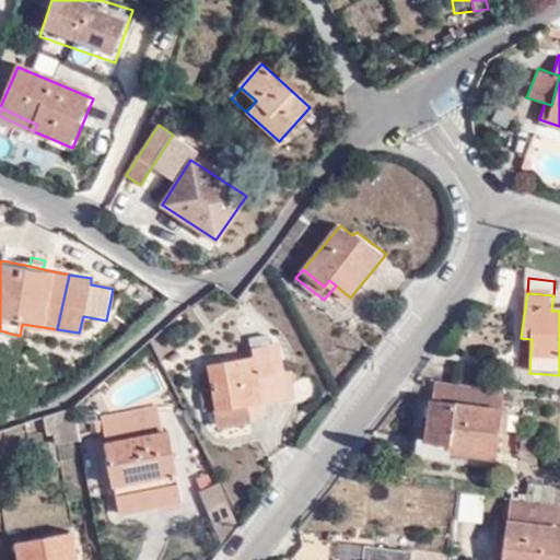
[(205,368),(213,412),(246,407),(244,397),(259,395),(256,380),(273,375),(265,338),(248,342),(252,359),(205,368)]
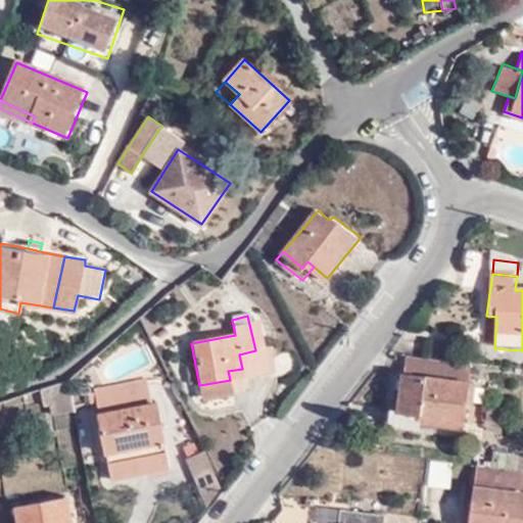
[(259,372),(255,350),(239,354),(242,369),(244,375),(259,372)]
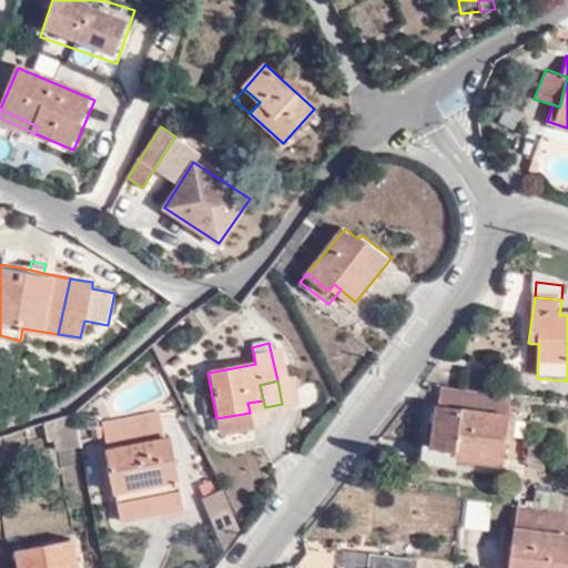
[(433,388),(429,406),(505,415),(507,397),(433,388)]
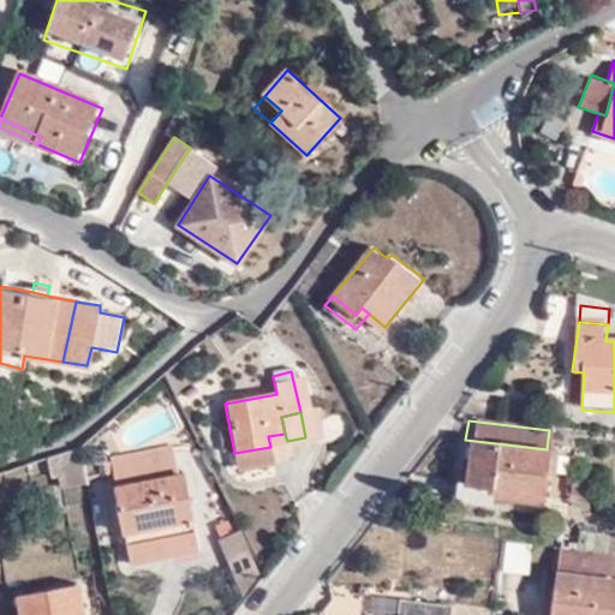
[(220,454),(232,452),(228,434),(216,435),(220,454)]
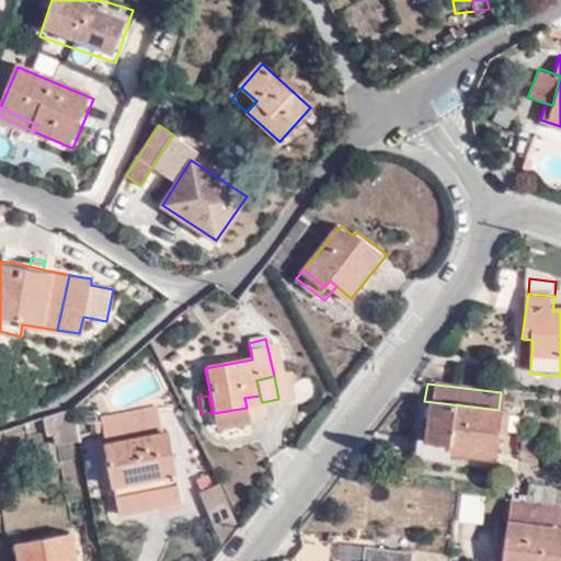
[(244,398),(247,408),(262,404),(262,402),(260,396),(244,398)]
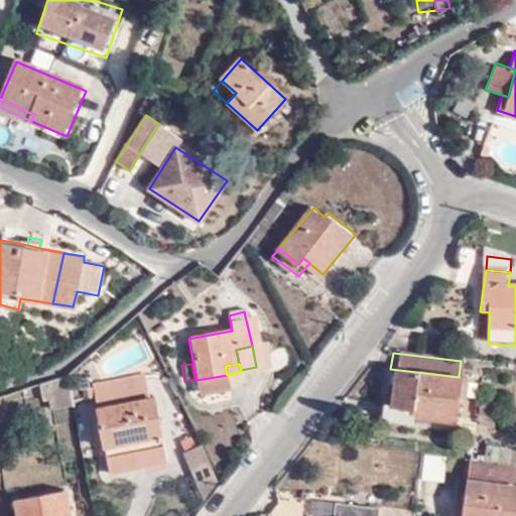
[(390,369),(385,407),(409,410),(409,414),(454,420),(459,377),(390,369)]
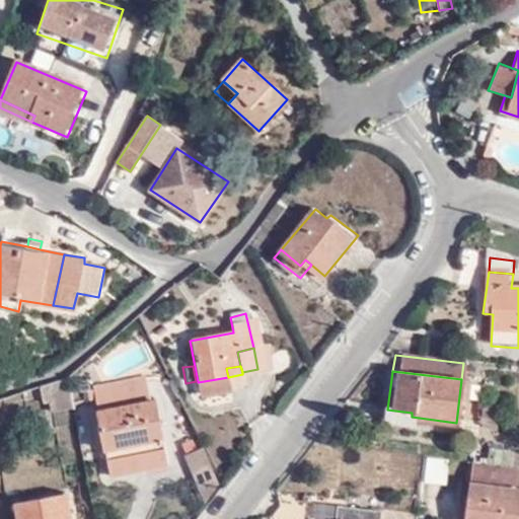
[(52,412),(73,408),(67,376),(40,384),(43,401),(50,401),(52,412)]
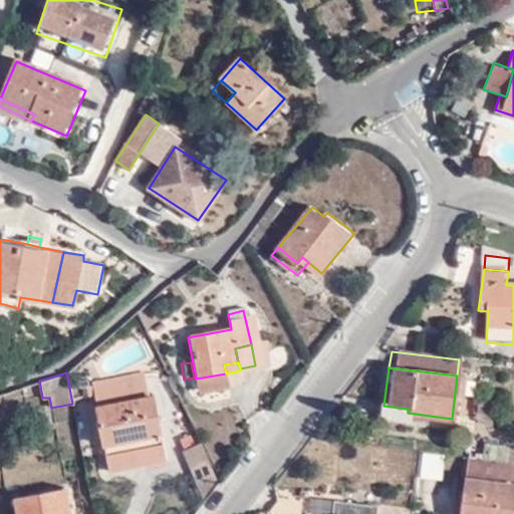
[(226,373),(196,378),(199,391),(227,386),(226,373)]
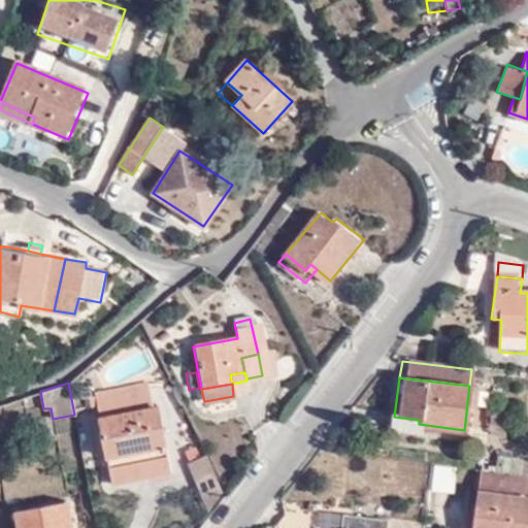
[(153,408),(147,385),(95,395),(110,486),(172,474),(159,406),(153,408)]
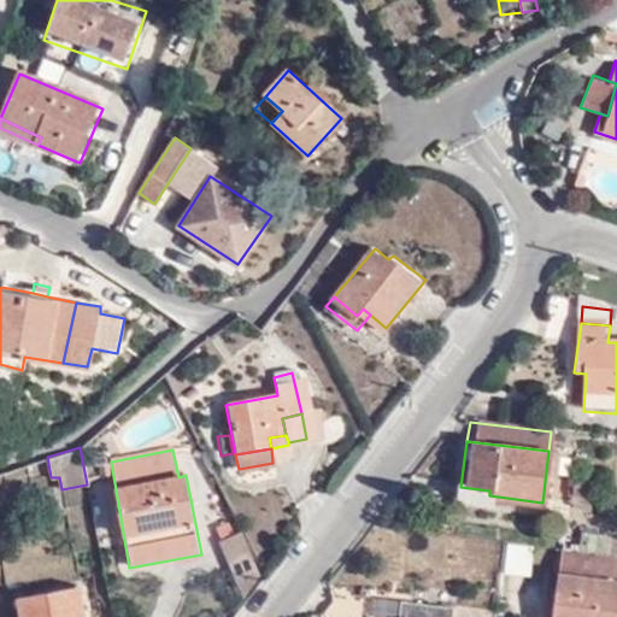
[(489,491),(460,487),(458,503),(487,505),(489,495),(489,491)]
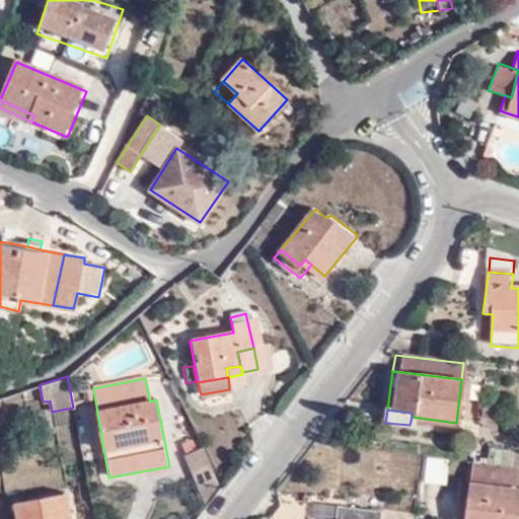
[(487,465),(518,469),(518,459),(514,459),(515,450),(490,446),(487,465)]
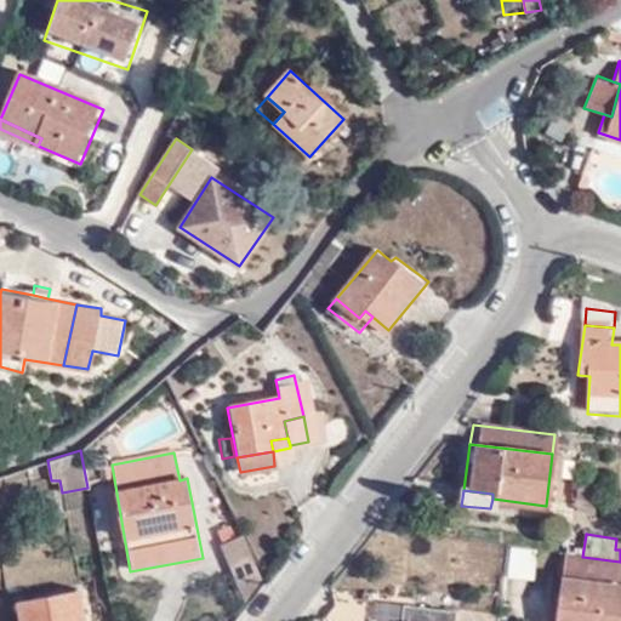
[(248,537),(224,545),(241,598),(265,591),(248,537)]
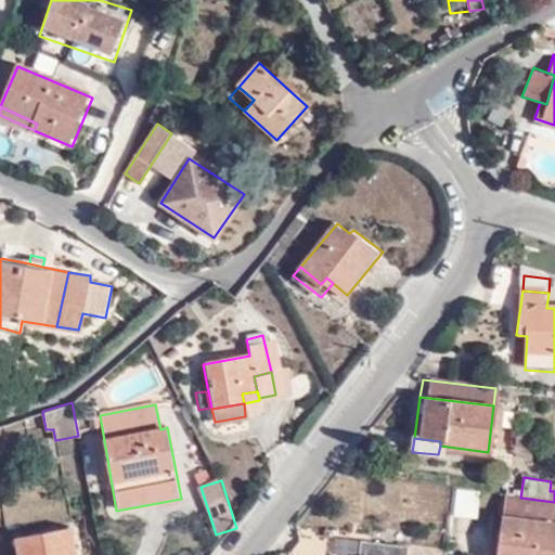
[(454,516),(478,519),(481,492),(456,489),(454,516)]
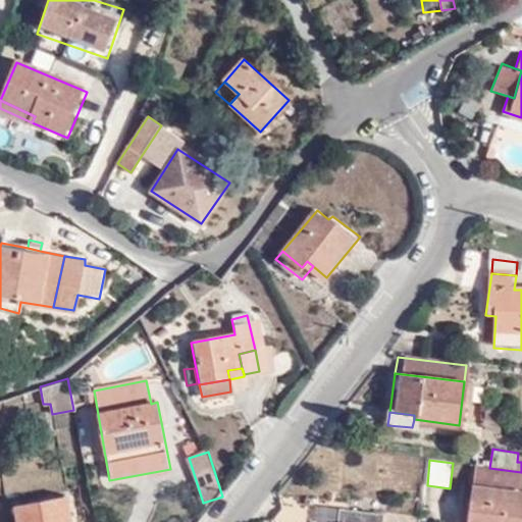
[(521,488),(521,471),(521,472),(489,468),(475,466),(472,481),(521,488)]
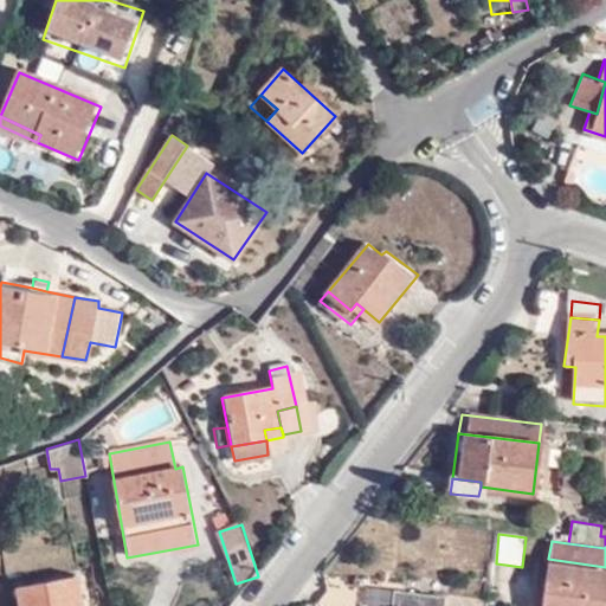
[(605,605),(605,567),(548,559),(541,605),(605,605)]
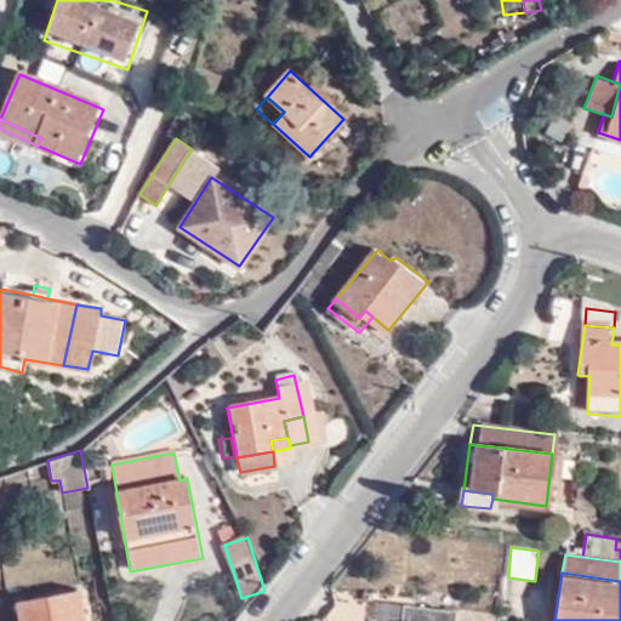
[(18,603),(21,620),(86,620),(83,593),(18,603)]
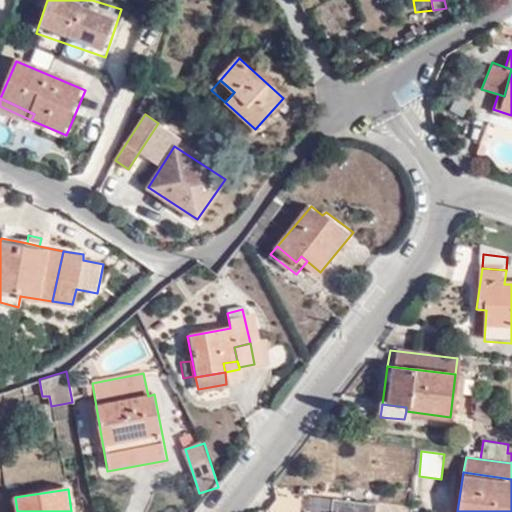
[(386,511),(388,505),(330,496),(327,511),(386,511)]
